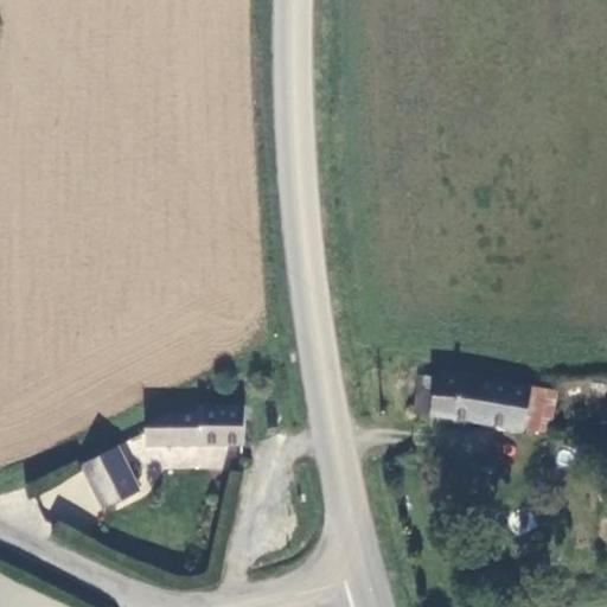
[(421,385),(416,411),(521,432),(530,385),(465,370),(462,375),(438,368),(438,371),(423,369),(421,385)]
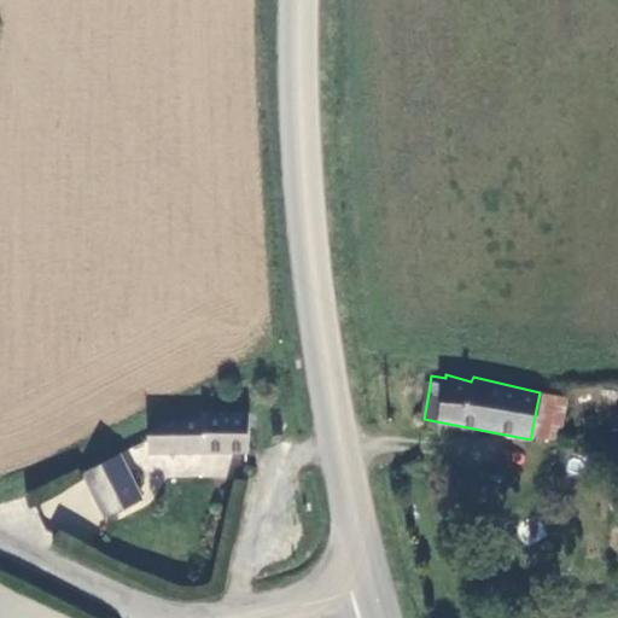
[(424,419),(429,392),(420,391),(415,417),(424,419)]
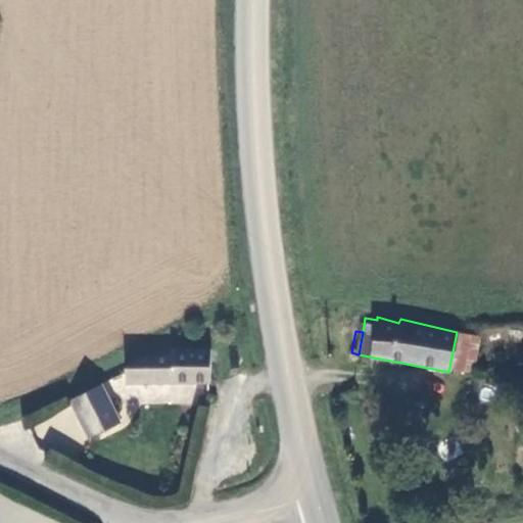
[(457,332),(448,372),(471,376),(479,335),(457,332)]
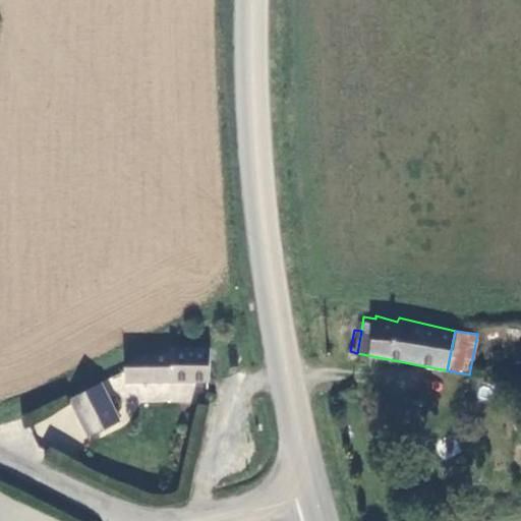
[(207,379),(209,346),(169,345),(168,351),(136,353),(123,360),(122,375),(207,379)]
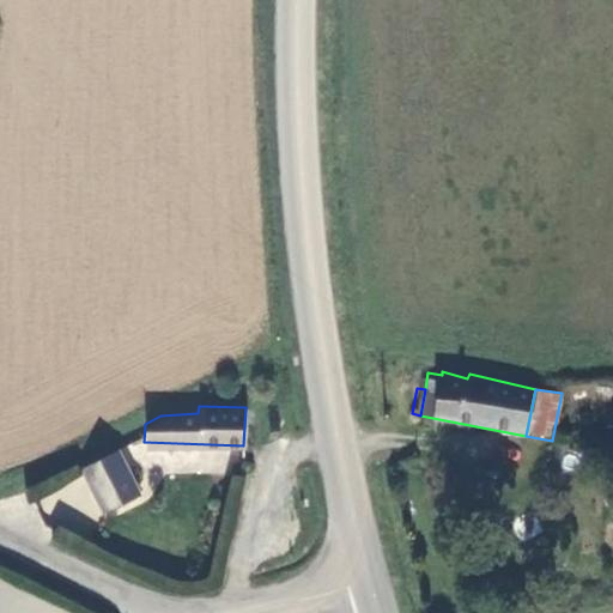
[(144,495),(123,447),(89,462),(109,509),(144,495)]
